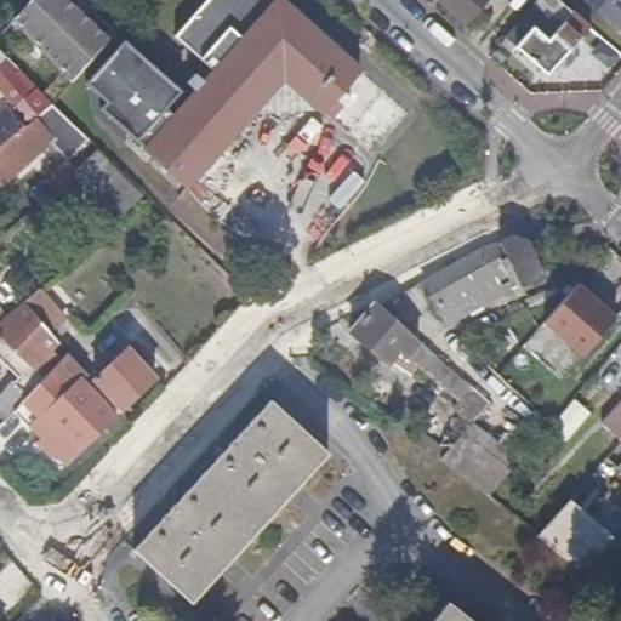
[(75,0),(32,0),(17,18),(77,78),(117,34),(95,11),(91,16),(75,0)]
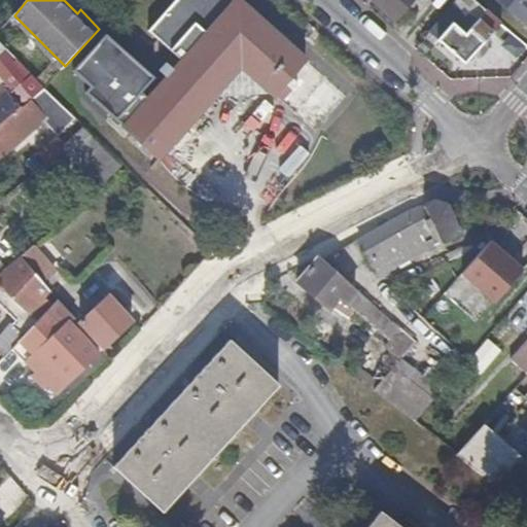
[(152,28),(150,30),(184,61),(151,99),(143,91),(156,77),(108,32),(75,70),(93,85),(88,91),(161,157),(244,67),(316,131),(348,96),(240,0),(149,0),(137,13),(152,28)]
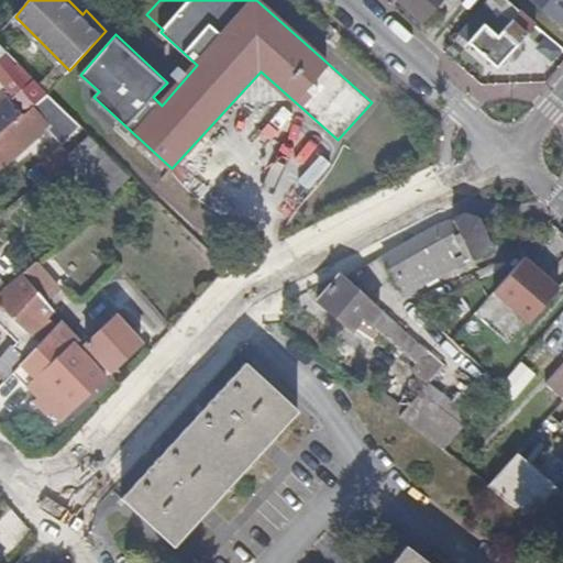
[(399,0),(421,20),(439,0),(399,0)]
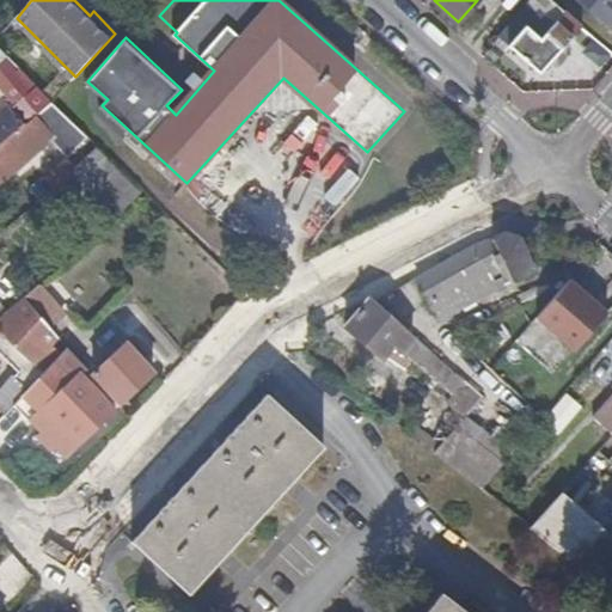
[(583,26),(554,0),(531,0),(499,36),(540,73),(583,26)]
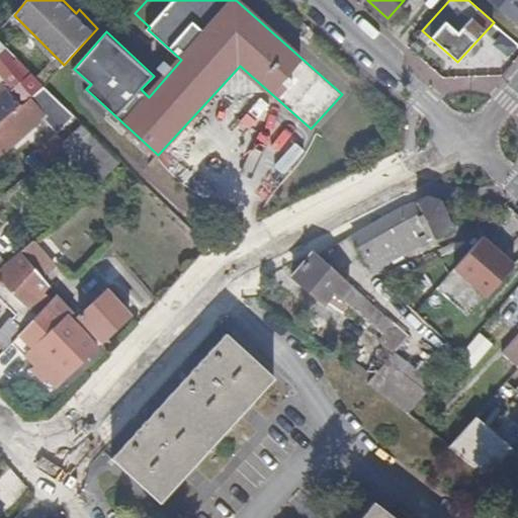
[(517,0),(468,0),(494,22),(496,24),(501,19),(517,0),(517,14),(508,26),(502,31),(517,44),(517,0)]
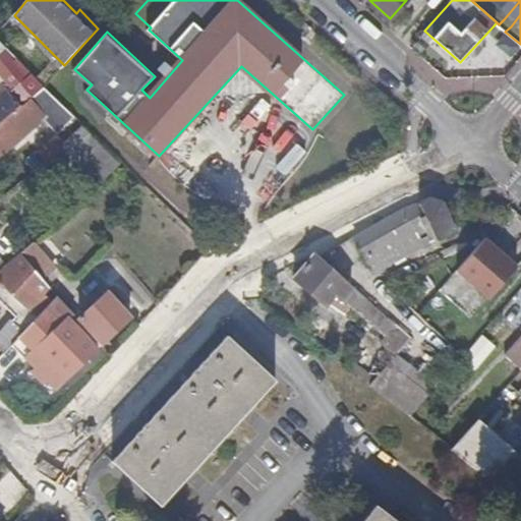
[(520,14),(520,0),(504,19),(511,26),(520,14)]
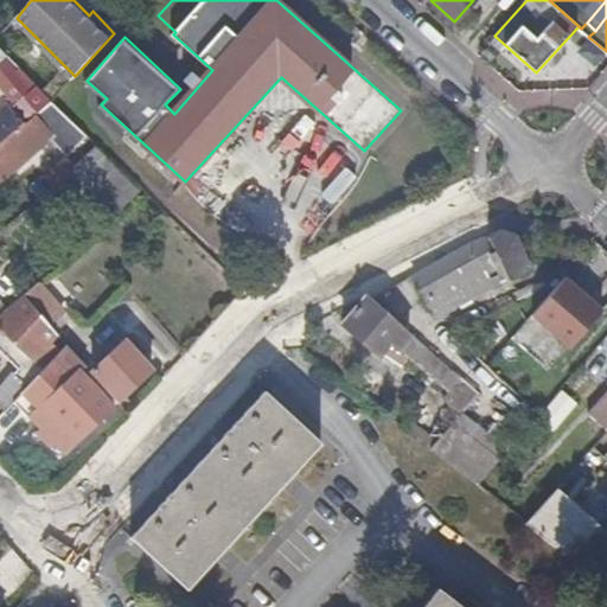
[(0,68),(0,84),(18,104),(12,109),(10,106),(0,114),(0,147),(51,101),(38,85),(33,90),(8,59),(0,68)]
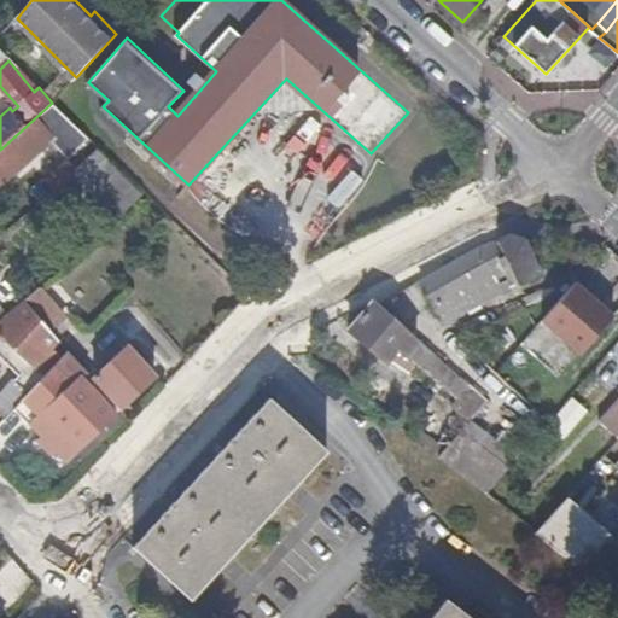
[(53,103),(52,103),(0,150),(0,188),(53,141),(69,159),(89,140),(53,103)]
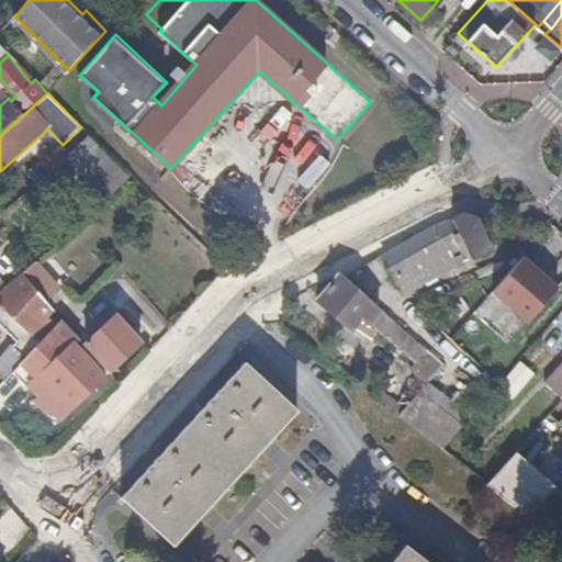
[(131,178),(90,136),(43,180),(54,192),(66,181),(74,188),(92,172),(113,193),(131,178)]
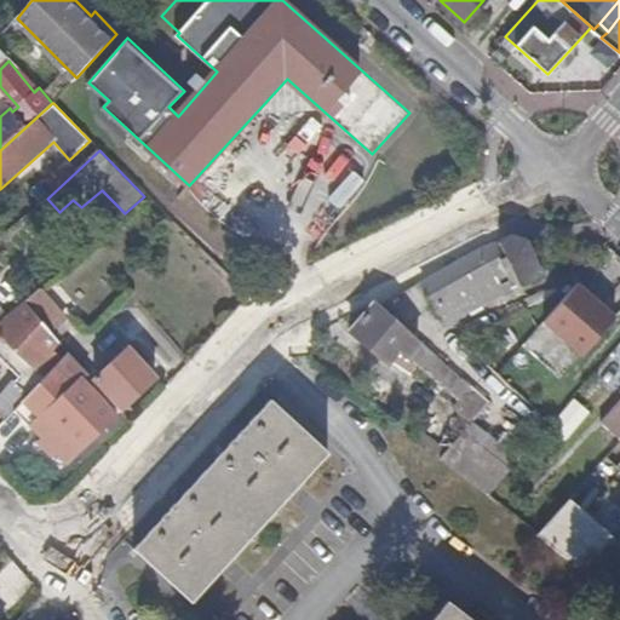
[(514,235),(480,247),(420,281),(446,327),(506,293),(507,297),(524,290),(521,282),(541,274),(527,241),(514,235)]
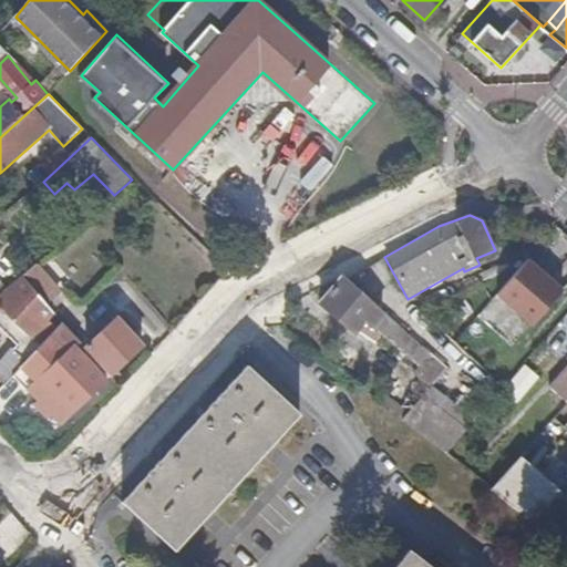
[(529,258),(498,294),(534,323),(564,288),(529,258)]
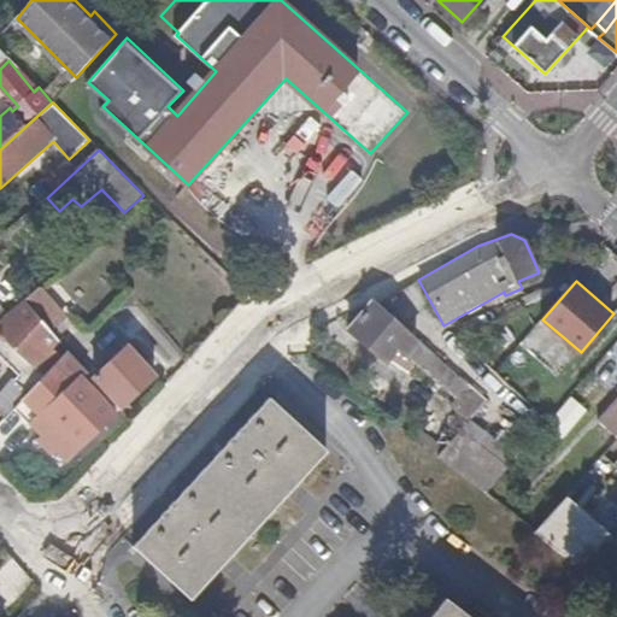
[(43,285),(25,301),(53,331),(71,316),(43,285)]
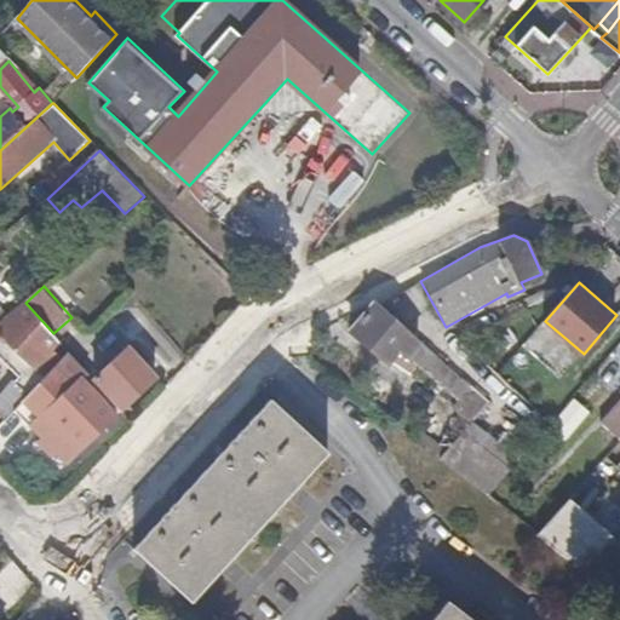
[(377,300),(351,329),(390,363),(403,350),(459,401),(453,408),(463,417),(471,424),(491,402),(455,369),(377,300)]
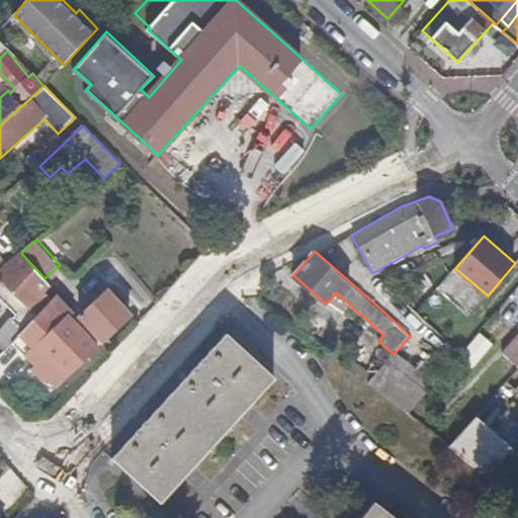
[(21,253),(0,271),(0,297),(5,304),(15,292),(25,303),(0,331),(0,347),(4,352),(13,343),(54,299),(48,292),(52,286),(45,278),(21,253)]
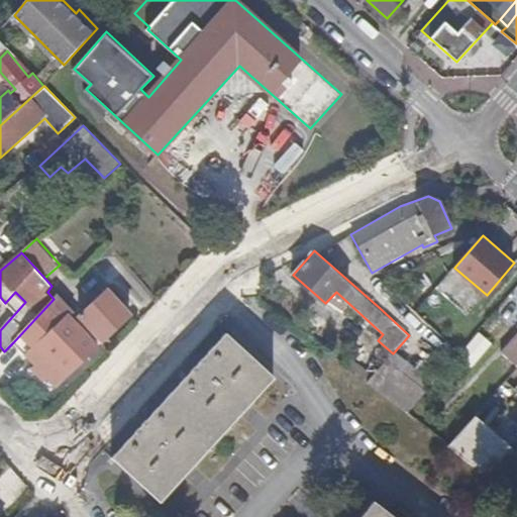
[(132,314),(108,288),(79,316),(103,343),(132,314)]
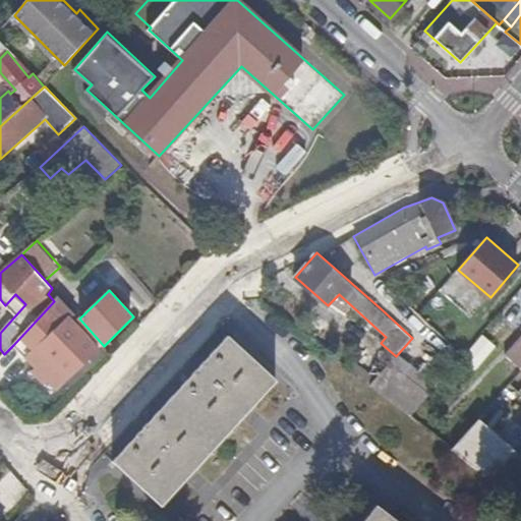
[(59,296),(54,301),(13,345),(29,359),(31,357),(39,365),(50,379),(58,388),(100,349),(71,319),(75,314),(60,297),(59,296)]
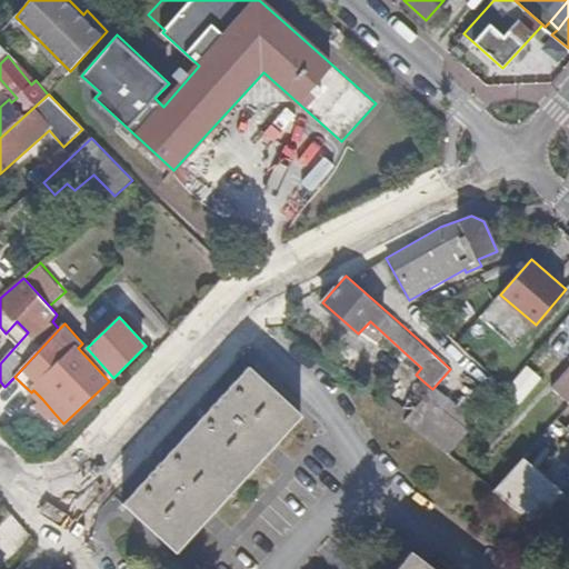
[(303,415),(249,366),(123,503),(177,552),(303,415)]
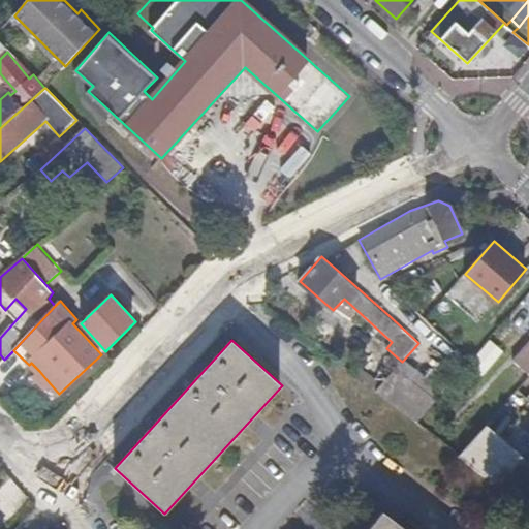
[(504,352),(491,340),(469,364),(483,376),(504,352)]
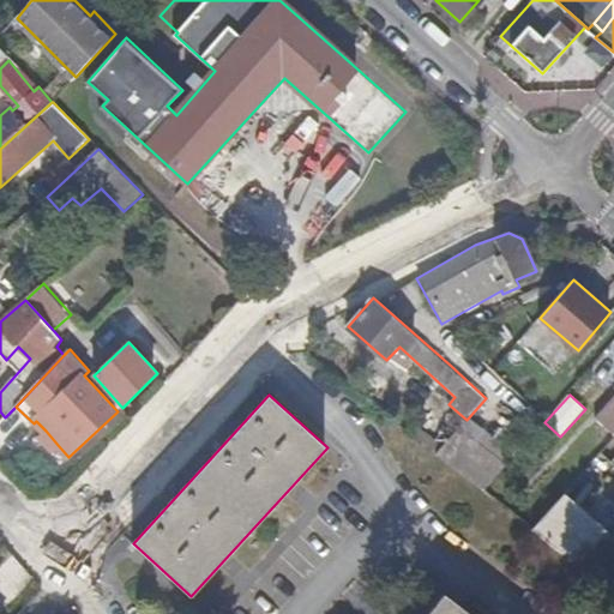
[(613,397),(595,417),(613,437),(613,397)]
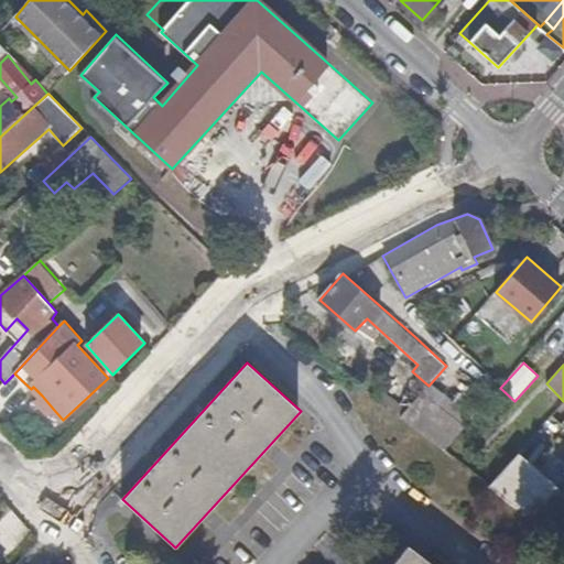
[(429,386),(421,379),(408,394),(415,401),(429,386)]
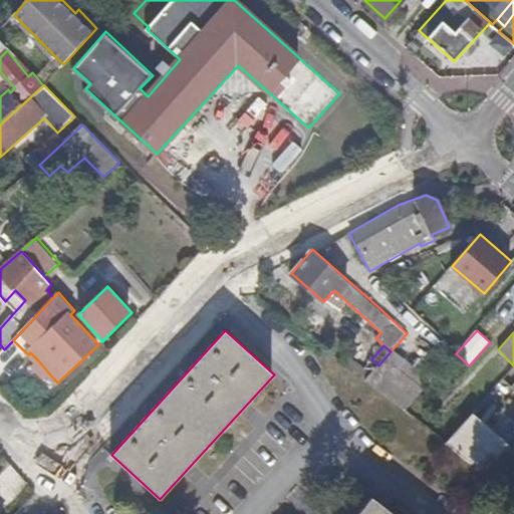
[(378,365),(365,379),(406,411),(431,381),(391,351),(378,365)]
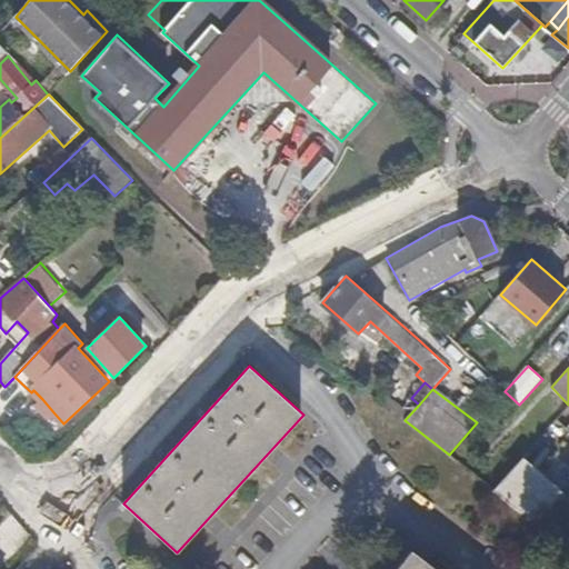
[(385,391),(378,398),(396,412),(402,405),(385,391)]
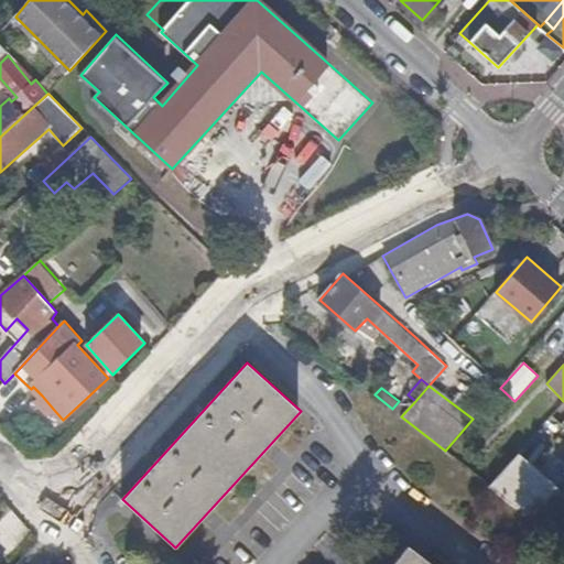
[(42,396),(35,401),(49,415),(54,410),(42,396)]
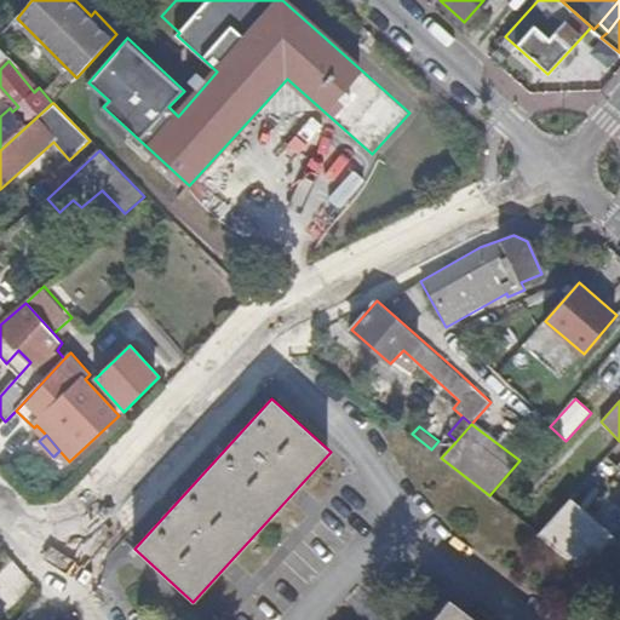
[(614,535),(570,498),(539,534),(584,570),(614,535)]
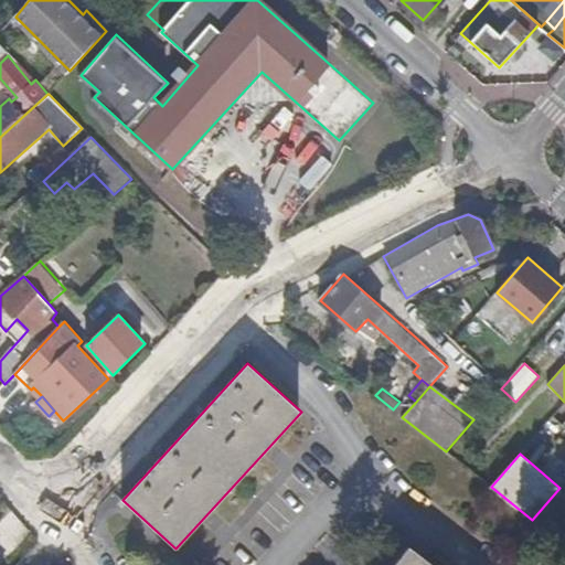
[(432,564),(409,547),(394,564),(432,564)]
